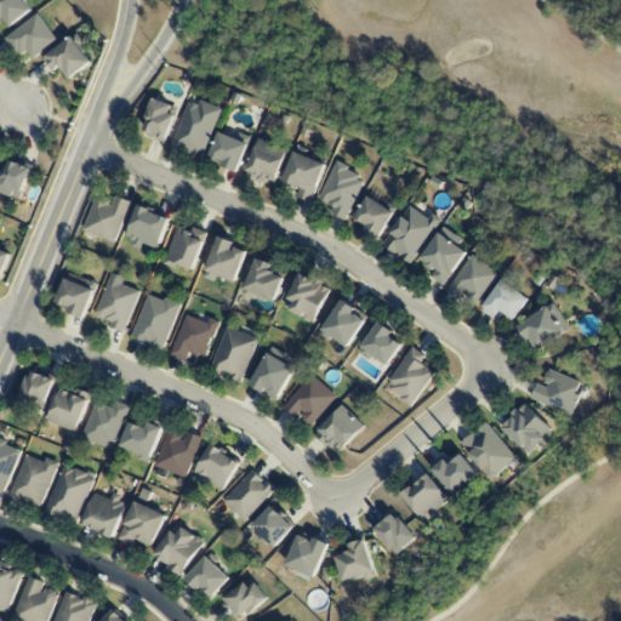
[(0,0),(0,15),(9,28),(33,11),(24,0),(0,0)]
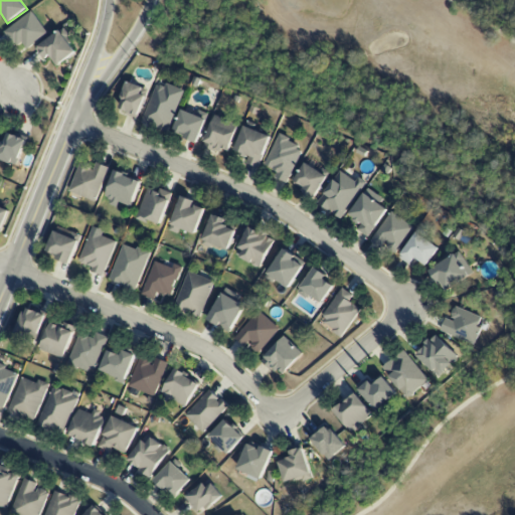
[(26,48),(48,36),(34,13),(4,30),(14,47),(23,42),(26,48)]
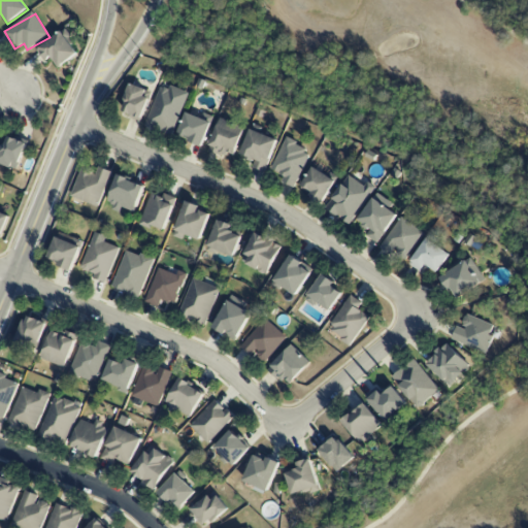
[(46,62),(52,58),(60,69),(79,54),(62,31),(37,51),(46,62)]
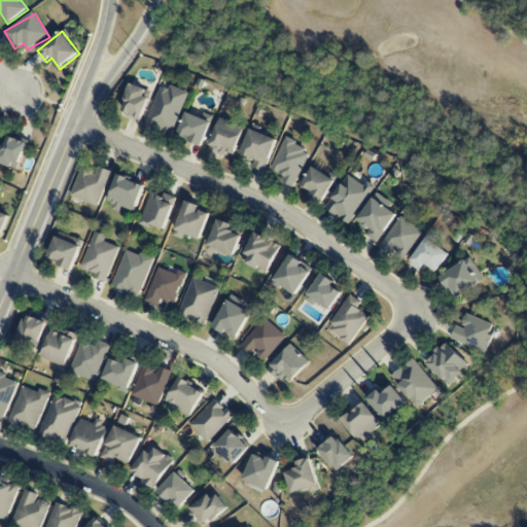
[(145,97),(147,90),(132,83),(120,112),(141,119),(149,99),(145,97)]
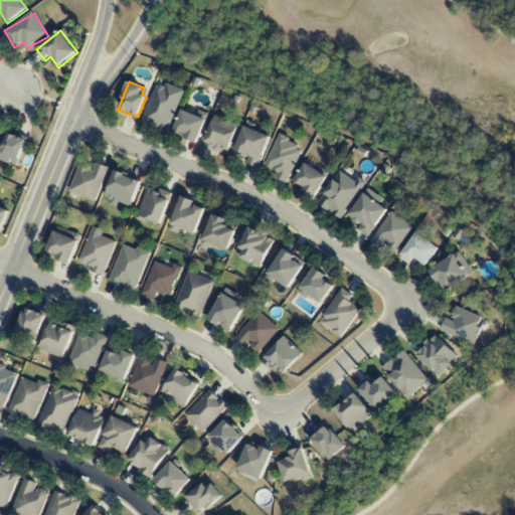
[(184,91),(166,83),(164,88),(156,84),(142,123),(168,133),(184,91)]
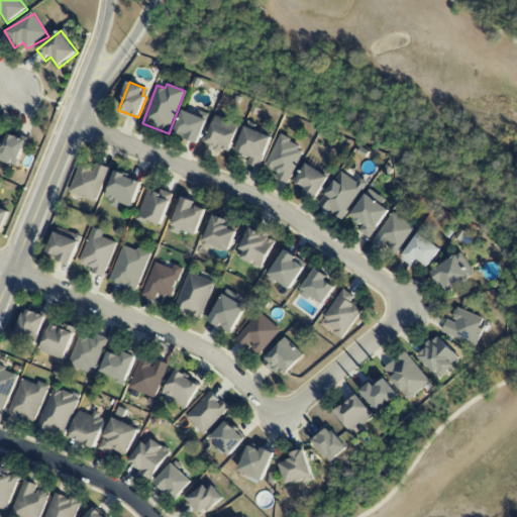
[(177,130),(188,134),(187,140),(200,144),(208,119),(183,111),(177,130)]
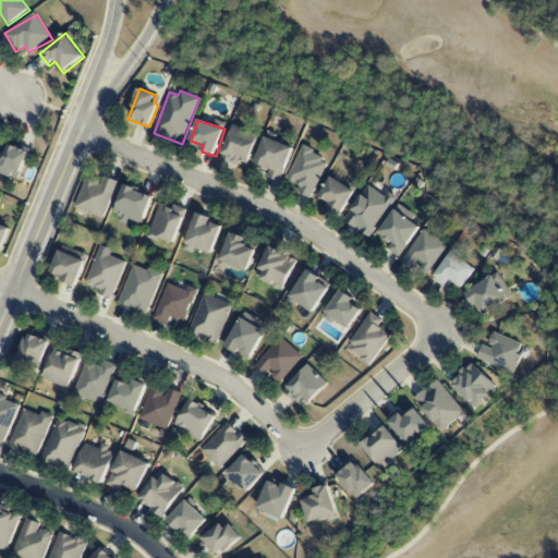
[(259,135),(233,125),(221,158),(247,168),(259,135)]
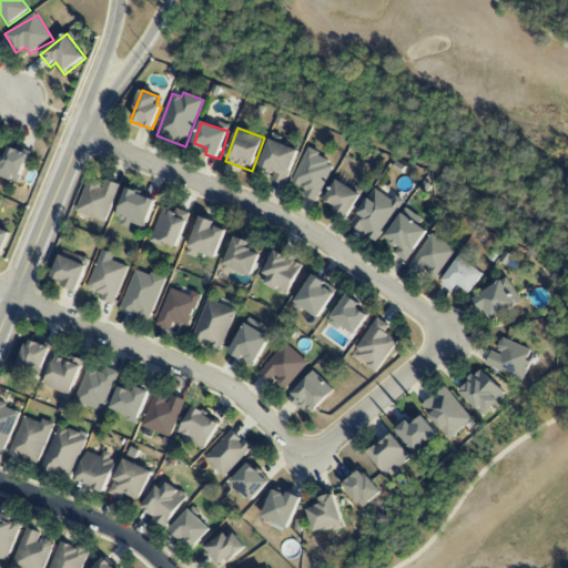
[(275,174),(272,180),(285,185),(300,151),(270,139),(259,168),(275,174)]
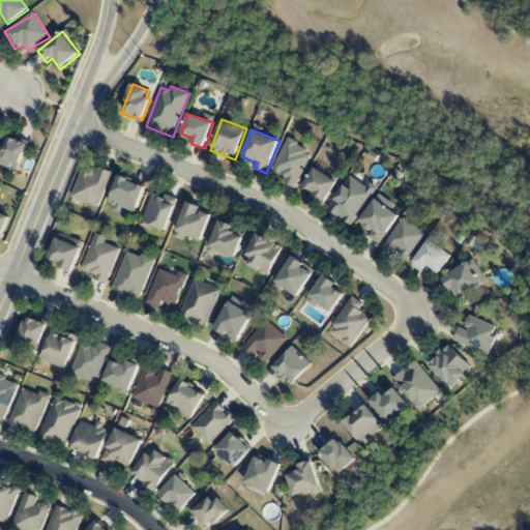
[(27,143),(5,137),(0,158),(0,165),(20,170),(27,143)]
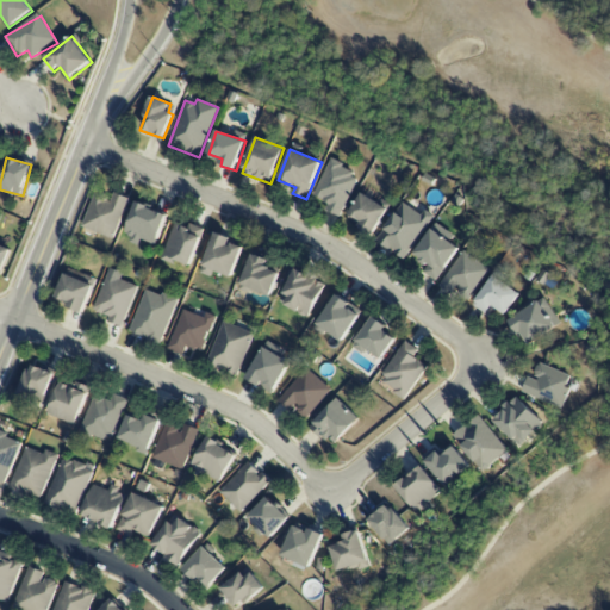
[(315,197),(331,204),(328,211),(342,217),(359,174),(329,162),(315,197)]
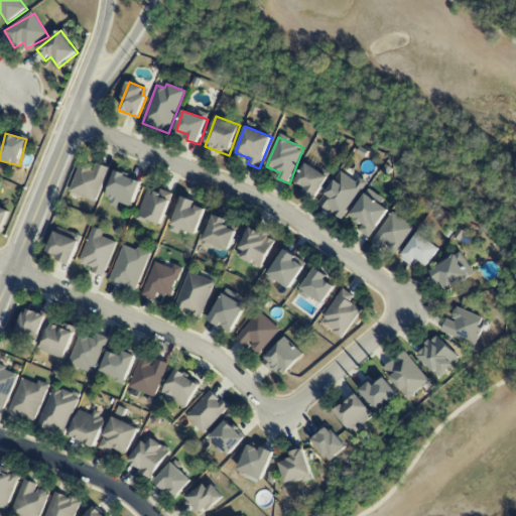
[(109,168),(97,163),(95,166),(82,161),(70,192),(96,203),(109,168)]
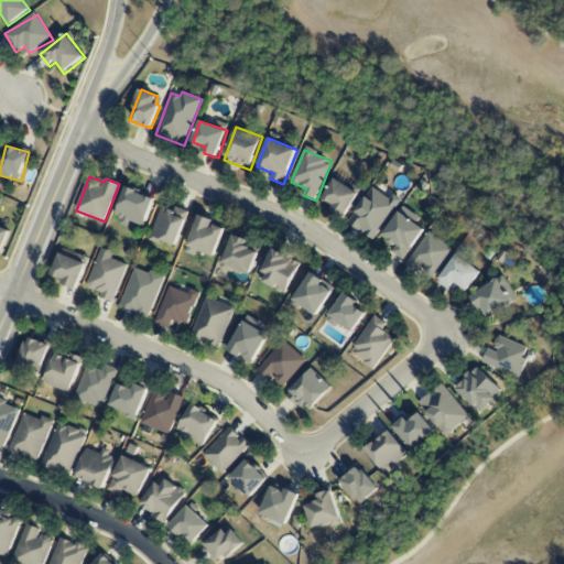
[(322,204),(347,217),(359,192),(334,179),(322,204)]
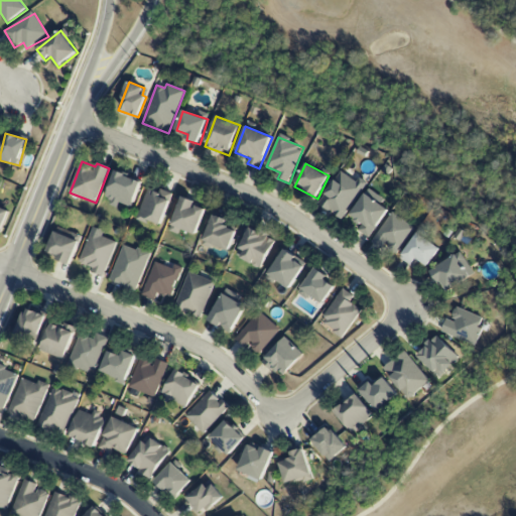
[(142,181),(115,171),(105,201),(119,206),(120,203),(132,208),(142,181)]
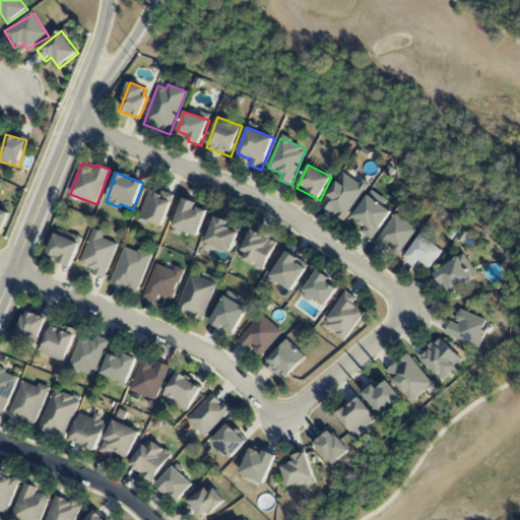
[(364,179),(361,184),(343,173),(321,205),(344,221),(371,184),(364,179)]
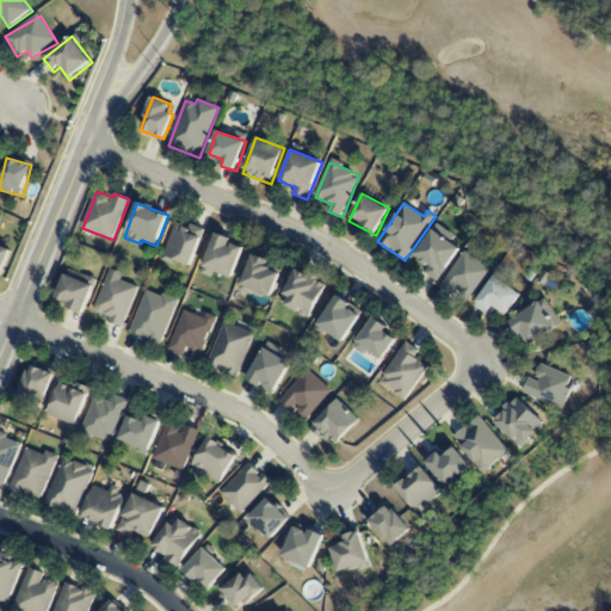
[(203,235),(176,226),(162,261),(177,266),(178,263),(191,267),(203,235)]
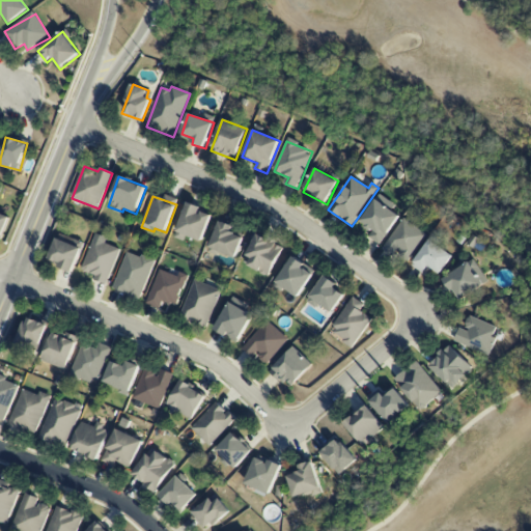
[(368,236),(379,245),(400,218),(376,199),(359,221),(371,231),(368,236)]
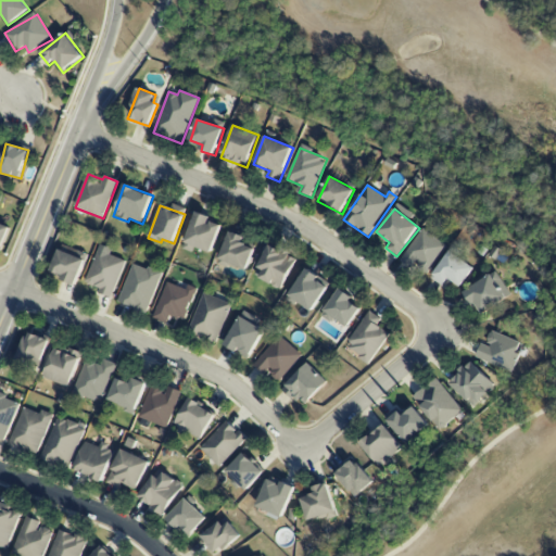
[(212,253),(223,224),(197,214),(182,250),(192,253),(194,247),(212,253)]
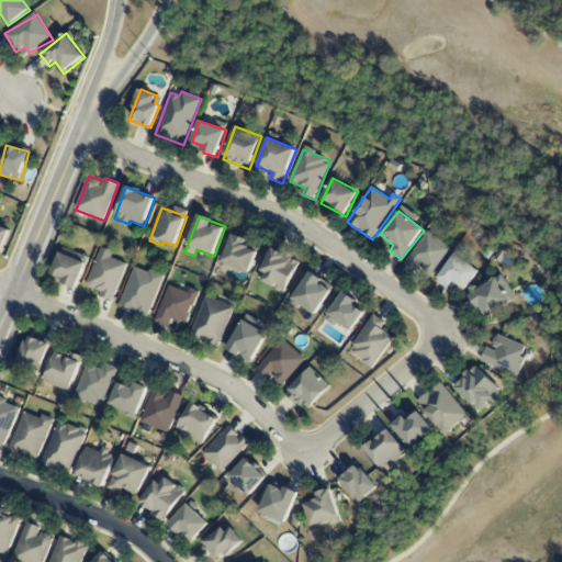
[(0,255),(1,256),(11,229),(0,225),(0,255)]
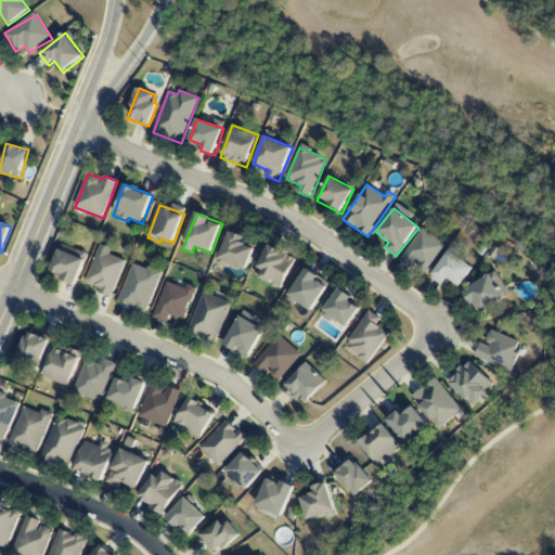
[(447,246),(423,229),(400,258),(424,276),(447,246)]
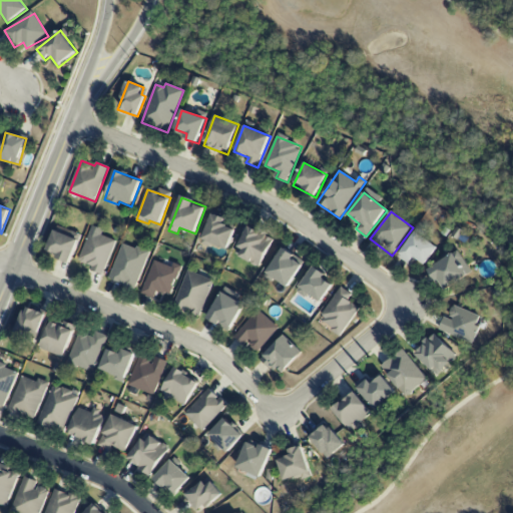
[(202,239),(227,250),(235,229),(223,224),(225,218),(212,213),(202,239)]
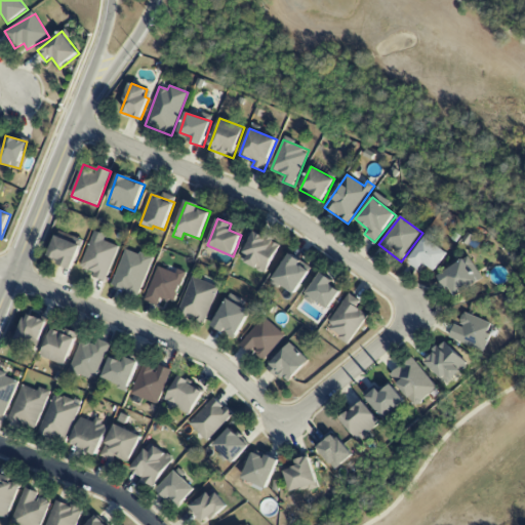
[(240,259),(265,274),(280,248),(254,233),(240,259)]
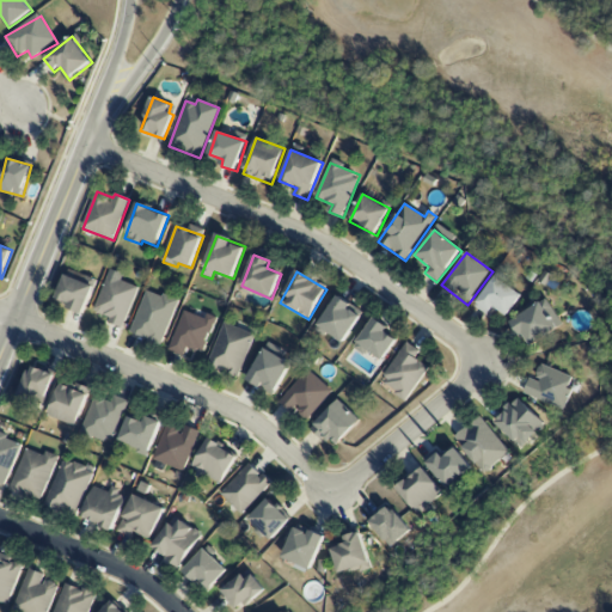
[(85,313),(95,285),(65,275),(55,304),(85,313)]
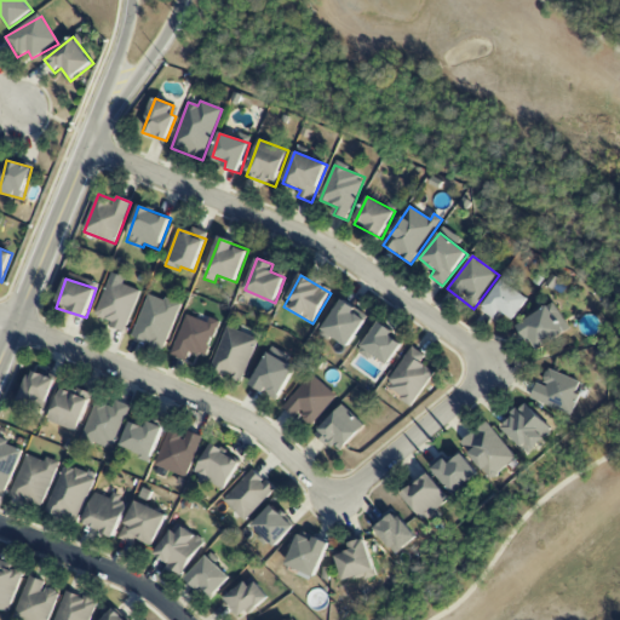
[(141,291),(109,279),(95,316),(112,322),(110,327),(124,333),(141,291)]
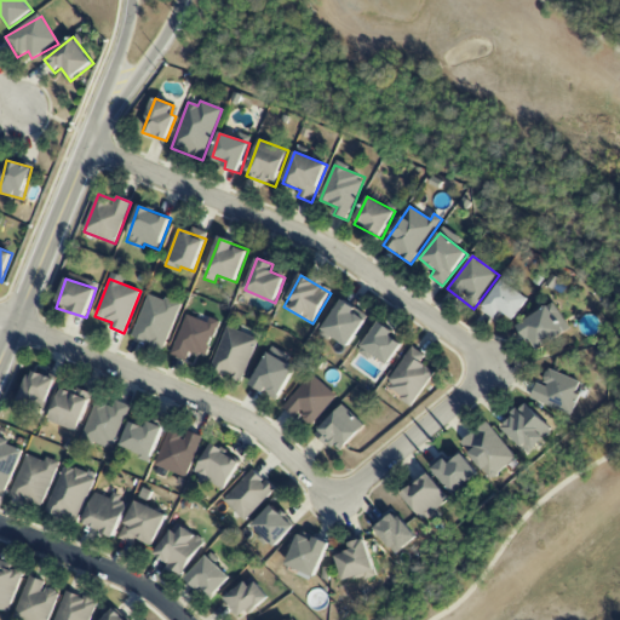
[(511,323),(529,299),(503,280),(484,304),(511,323)]
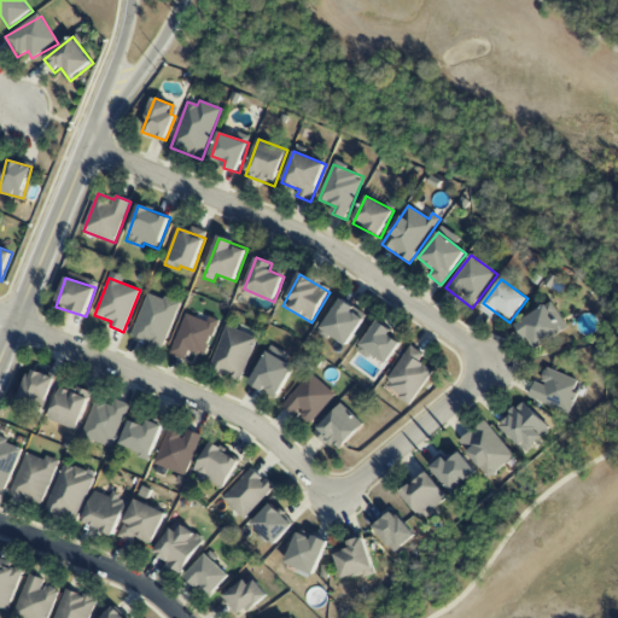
[(179,303),(146,293),(133,339),(165,348),(179,303)]
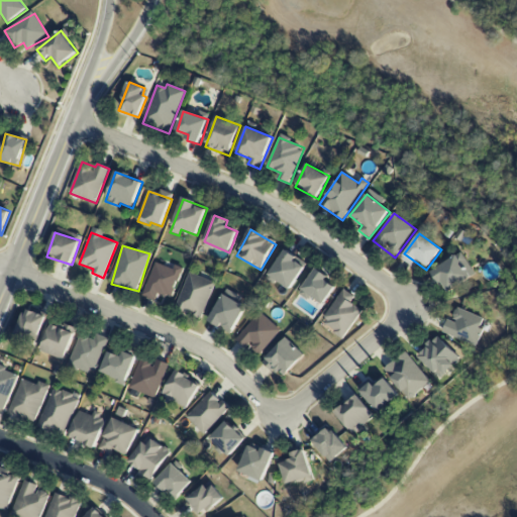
[(269,277),(292,290),(307,263),(284,249),(269,277)]
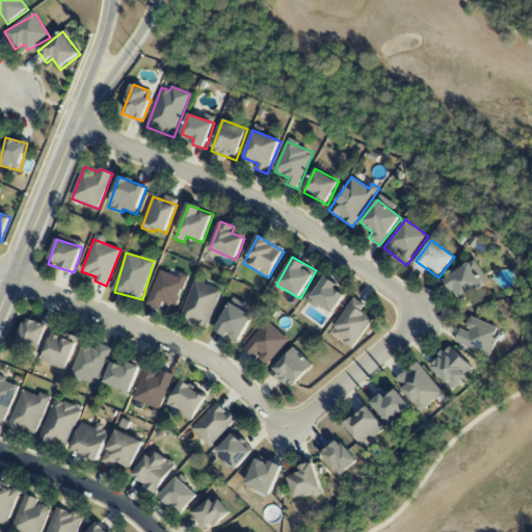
[(446,280),(460,301),(485,285),(471,263),(446,280)]
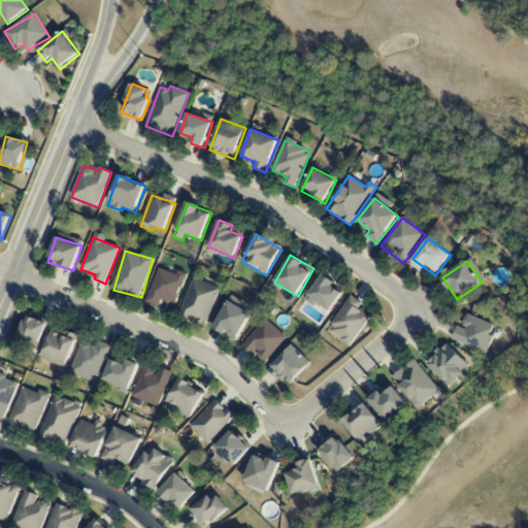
[(145,302),(159,307),(162,299),(174,305),(188,274),(178,270),(176,275),(159,268),(145,302)]
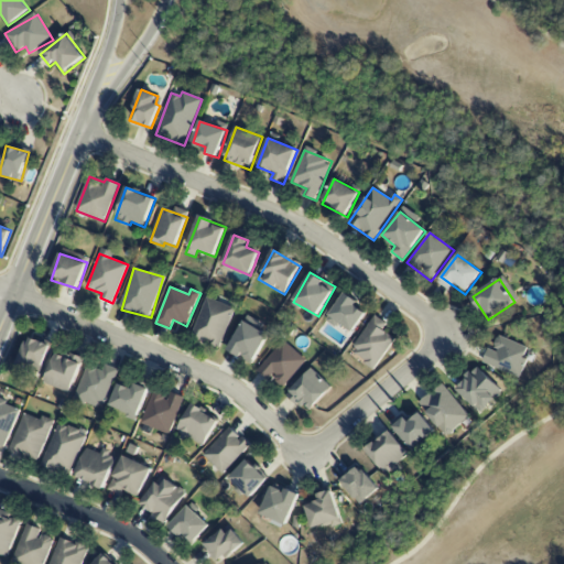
[(366,313),(355,306),(358,302),(345,293),(329,316),(353,332),(366,313)]
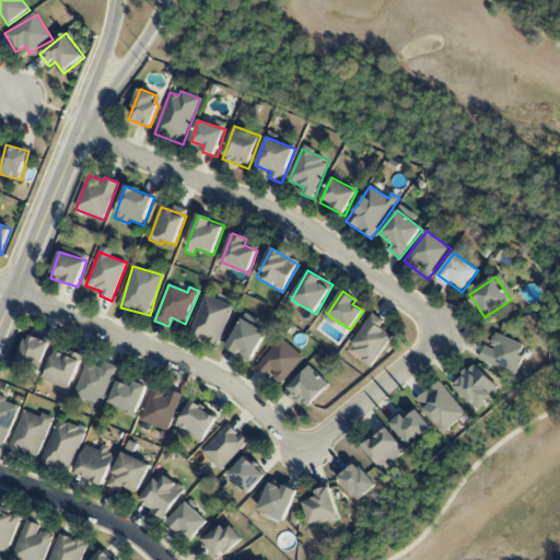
[(233,306),(205,295),(190,333),(219,343),(233,306)]
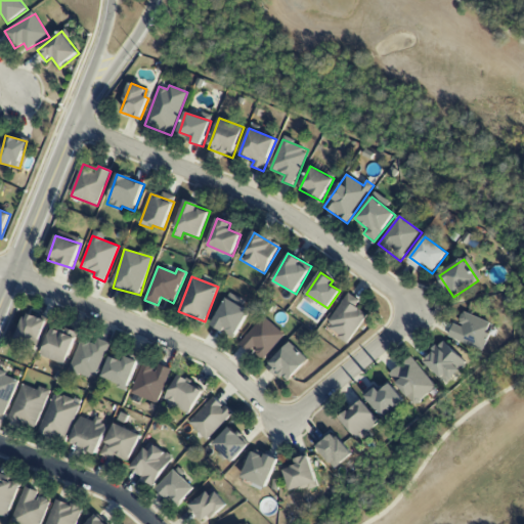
[(367,315),(356,307),(360,301),(348,293),(325,326),(349,343),(367,315)]
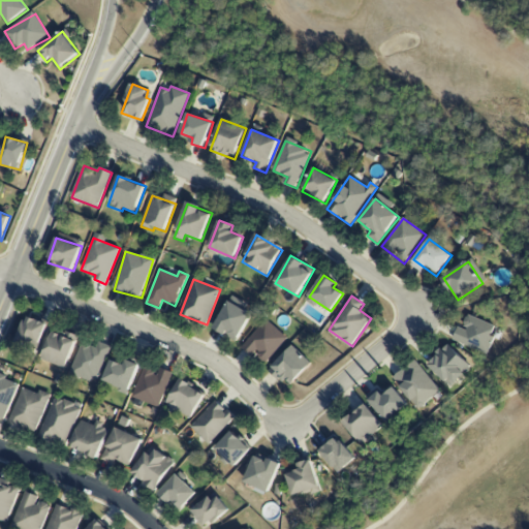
[(214,330),(239,341),(252,312),(227,301),(214,330)]
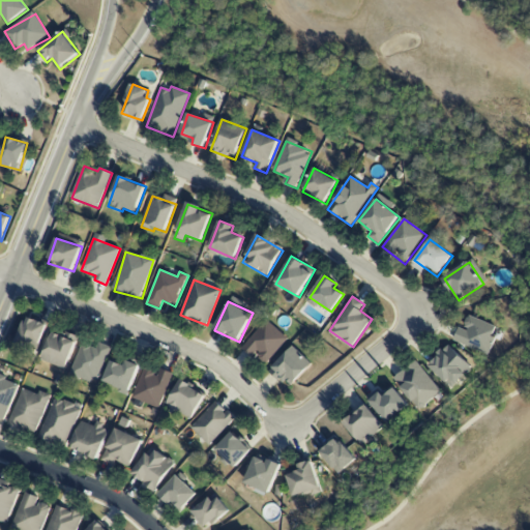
[(489,354),(496,336),(492,335),(496,327),(469,316),(464,330),(459,328),(454,340),(489,354)]
